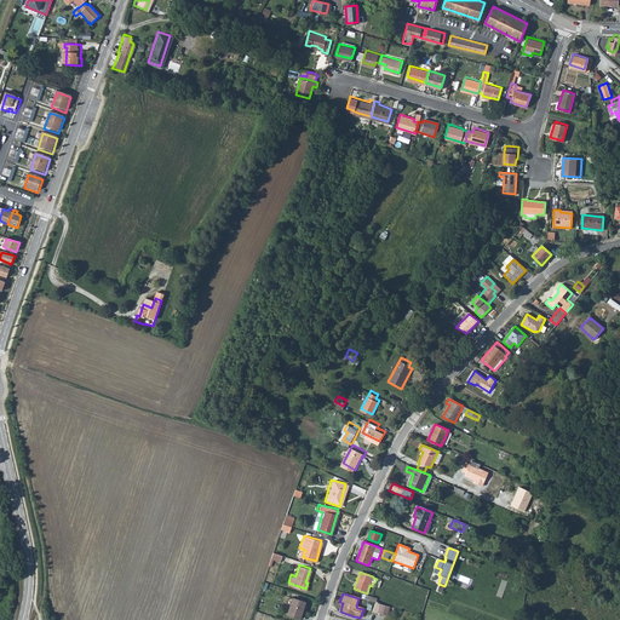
[(292,597),(286,614),(299,618),(304,601),(292,597)]
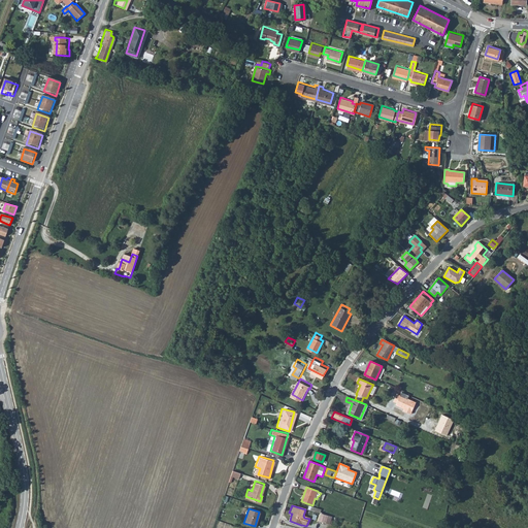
[(332,517),(321,514),(319,521),(329,524),(332,517)]
